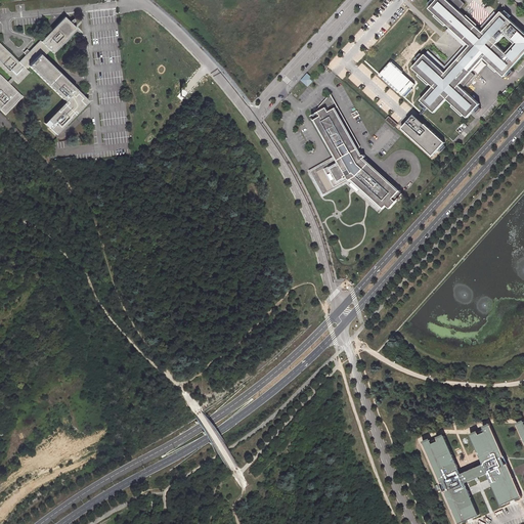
[(497,15),(491,23),(485,30),(482,27),(479,30),(459,11),(446,0),(436,0),(429,8),(449,27),(471,46),(445,73),(425,54),(412,69),(433,87),(421,100),(435,113),(447,99),(468,118),(480,104),(459,86),(484,58),(505,77),(523,55),(523,32),(501,12),(497,15)]
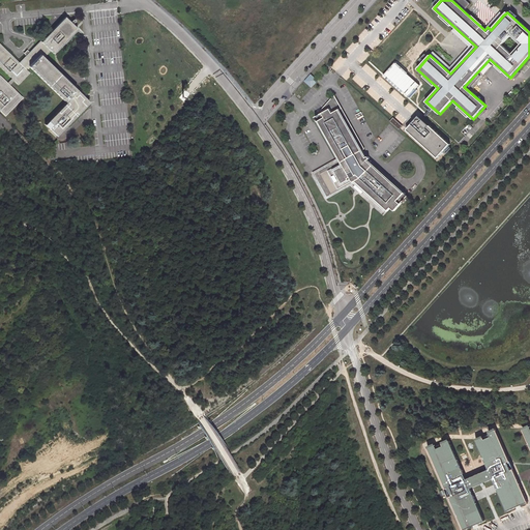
[(451,0),(464,11),(471,4),(466,0),(451,0)]
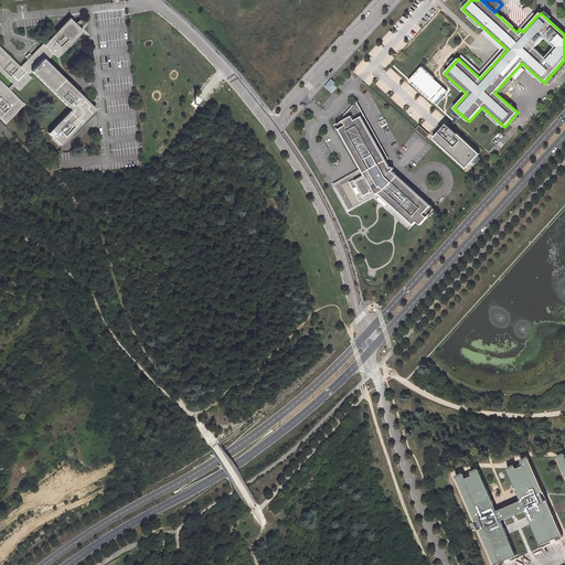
[(533,13),(520,29),(523,32),(530,24),(536,17),(533,13)]
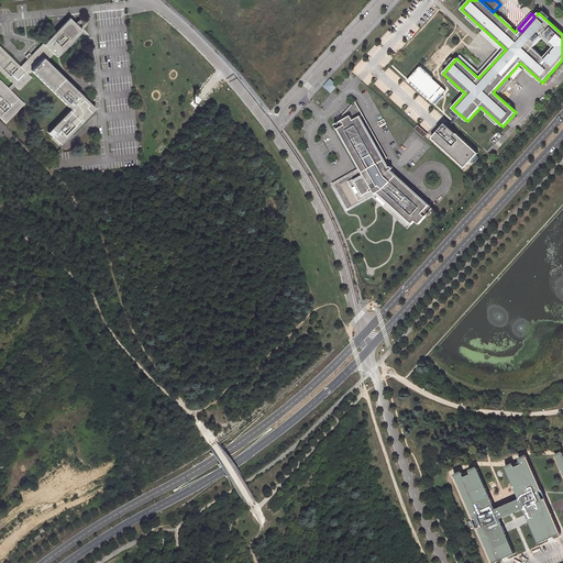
[(8,88),(0,80),(0,116),(7,123),(24,105),(10,91),(14,86),(20,90),(32,77),(28,74),(30,70),(70,109),(48,133),(62,145),(96,108),(46,63),(54,54),(58,58),(84,31),(70,19),(45,45),(43,43),(21,67),(0,46),(0,70),(12,83),(8,88)]
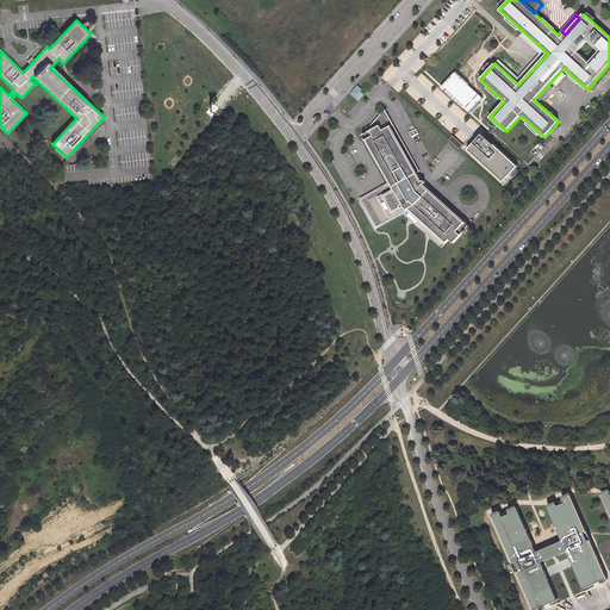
[(493,24),(475,45),(495,63),(499,58),(502,62),(506,57),(504,54),(510,47),(512,49),(515,44),(493,24)]
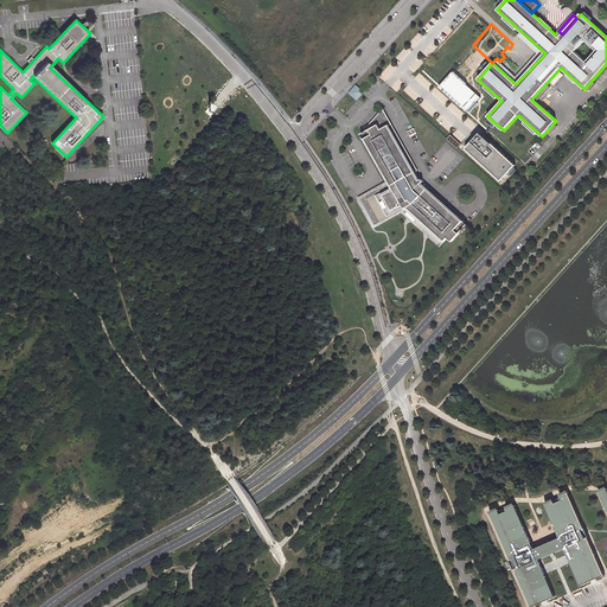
[(477,77),(478,80),(492,63),(473,45),(458,31),(449,40),(452,43),(446,50),(457,59),(454,62),(474,80),(477,77)]
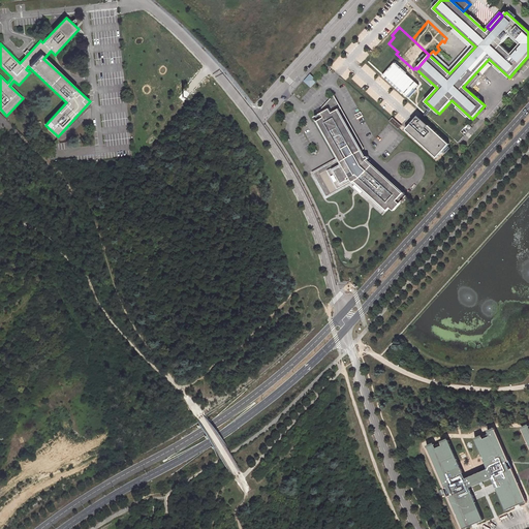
[(475,47),(454,27),(450,31),(468,47),(449,67),(435,54),(433,51),(429,55),(449,73),(475,47)]
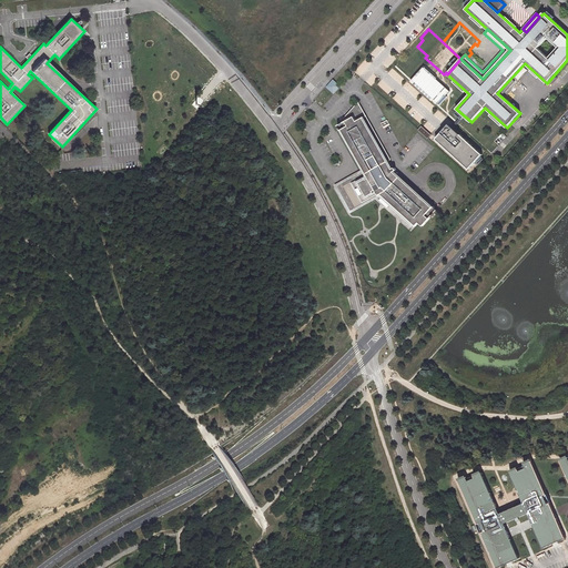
[(425,68),(413,80),(439,105),(452,92),(425,68)]
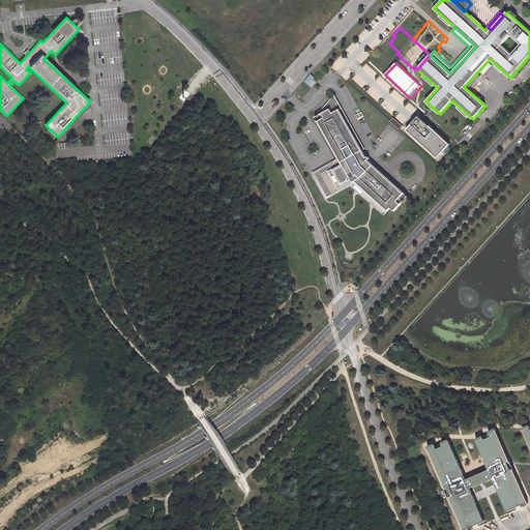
[(311,77),(306,82),(312,86),(316,81),(311,77)]
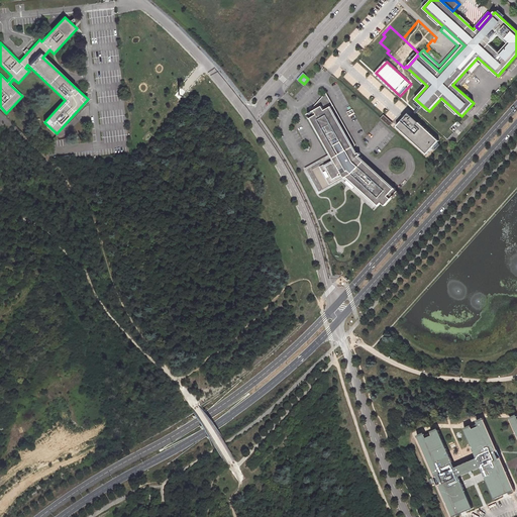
[(382,203),(386,206),(399,192),(395,189),(358,157),(359,157),(359,156),(359,154),(358,153),(356,154),(352,148),(353,147),(330,108),(332,107),(325,95),(311,109),(313,112),(306,116),(309,121),(311,119),(332,156),(333,159),(309,174),(320,193),(345,179),(347,177),(377,204),(380,206),(382,203)]
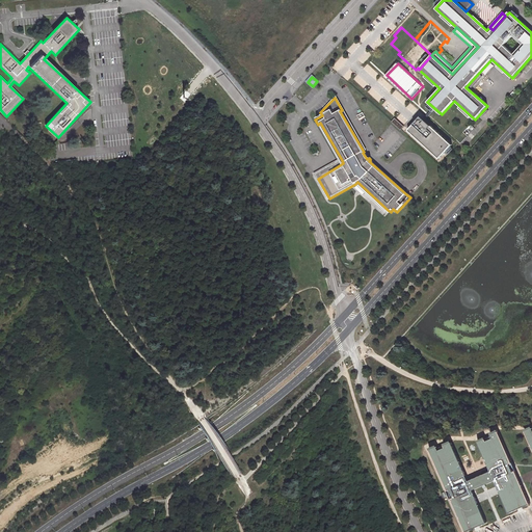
[(422,117),(408,131),(440,160),(452,145),(422,117)]
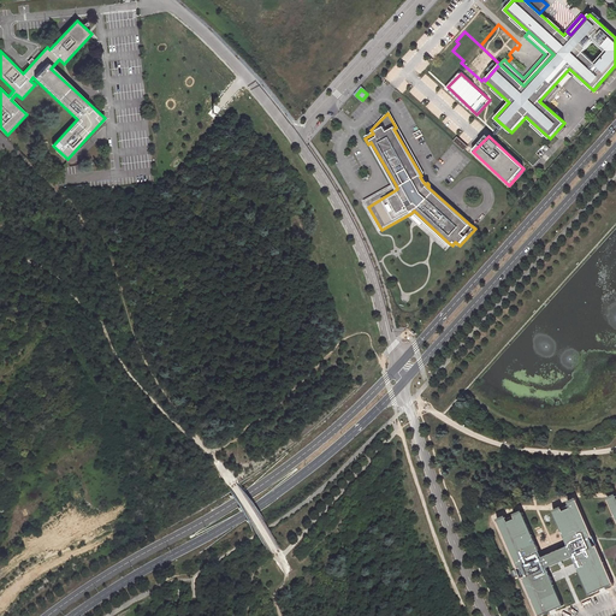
[(397,189),(396,185),(366,203),(368,207),(397,189)]
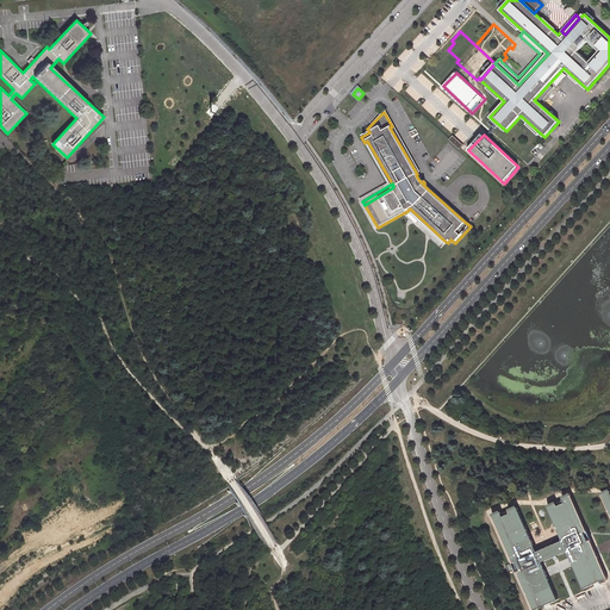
[(410,209),(408,211),(442,243),(444,241),(410,209)]
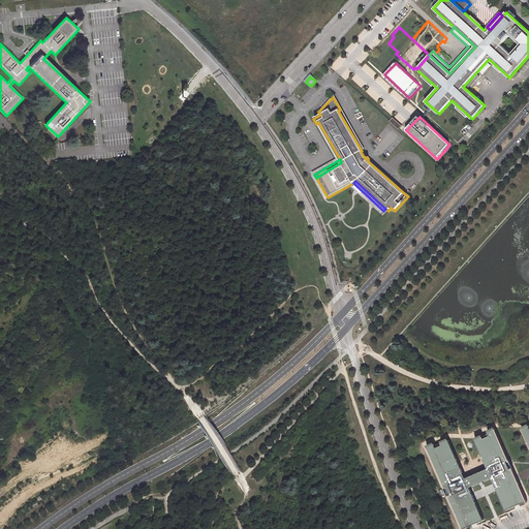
[(488,468),(492,477),(506,509),(527,500),(495,427),(488,432),(489,435),(484,437),(483,434),(475,438),(488,468)]
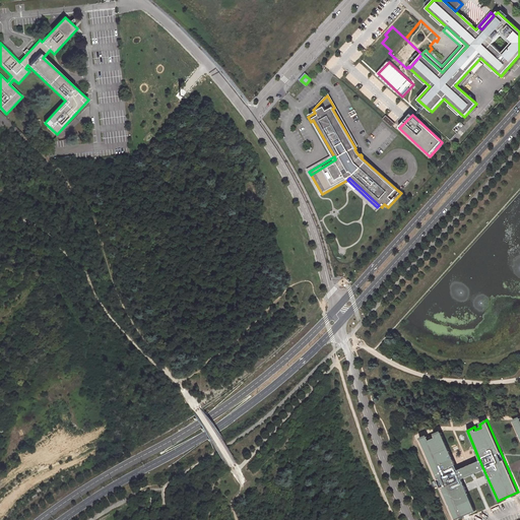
[(475,510),(462,479),(458,470),(441,432),(434,434),(435,436),(430,439),(428,435),(419,438),(456,519),(475,510)]
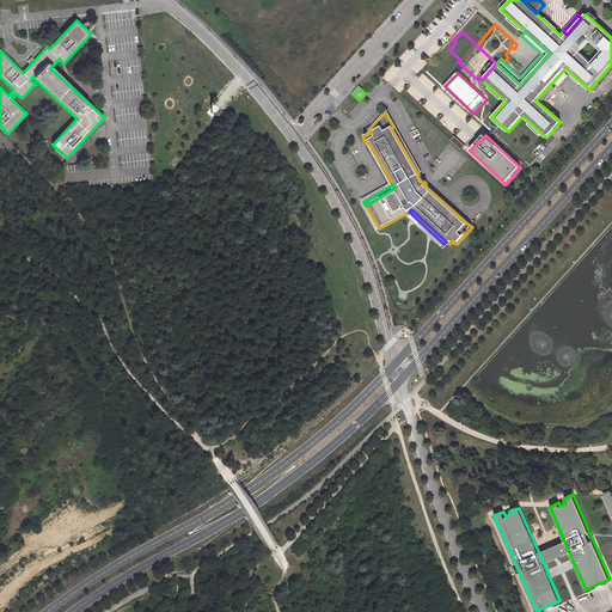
[(564,542),(539,554),(544,564),(569,552),(564,542)]
